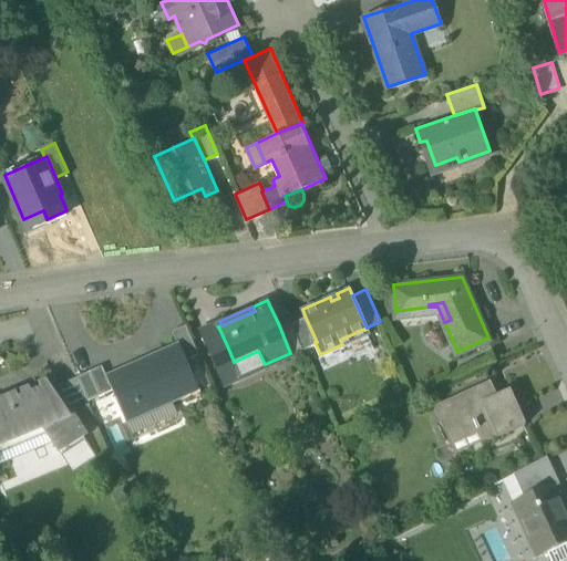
[(305,315),(291,322),(302,347),(315,342),(317,342),(305,315)]
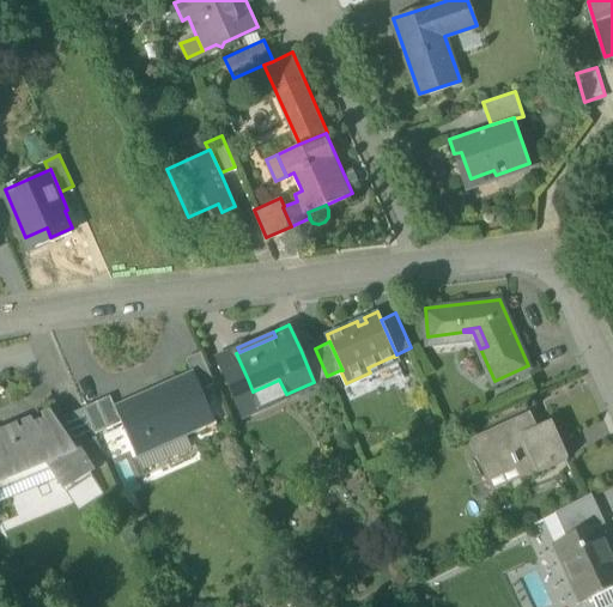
[(314,382),(327,376),(315,348),(314,345),(301,350),(314,382)]
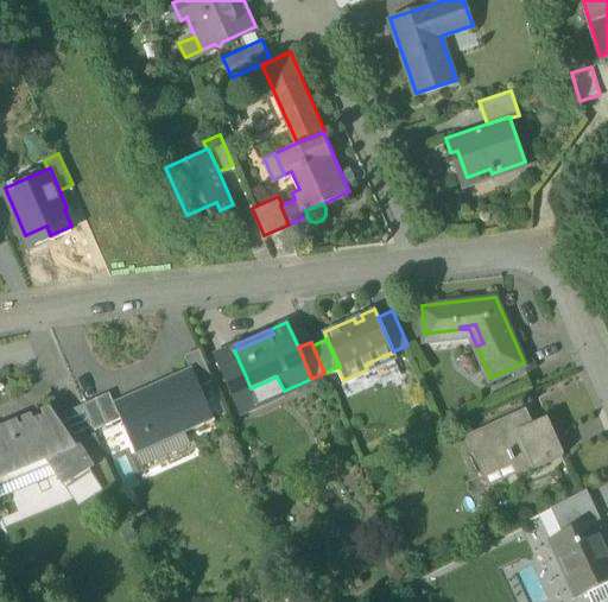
[(216,353),(229,384),(246,376),(234,350),(238,349),(235,344),(216,353)]
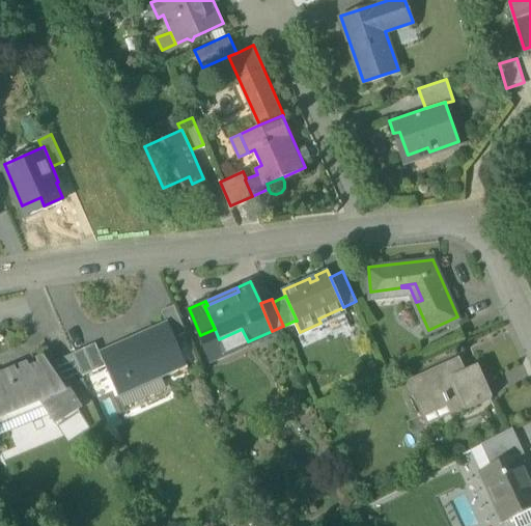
[(168,319),(175,334),(186,330),(174,302),(161,308),(166,319),(168,319)]
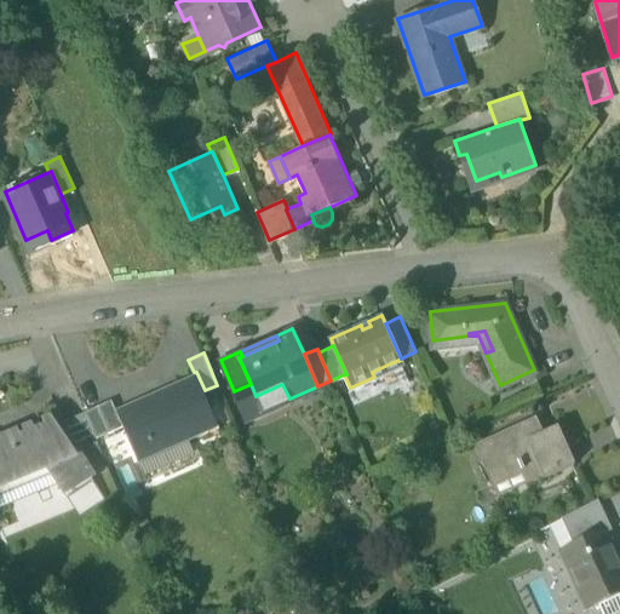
[(372,372),(374,377),(402,365),(401,360),(399,361),(399,360),(372,372)]
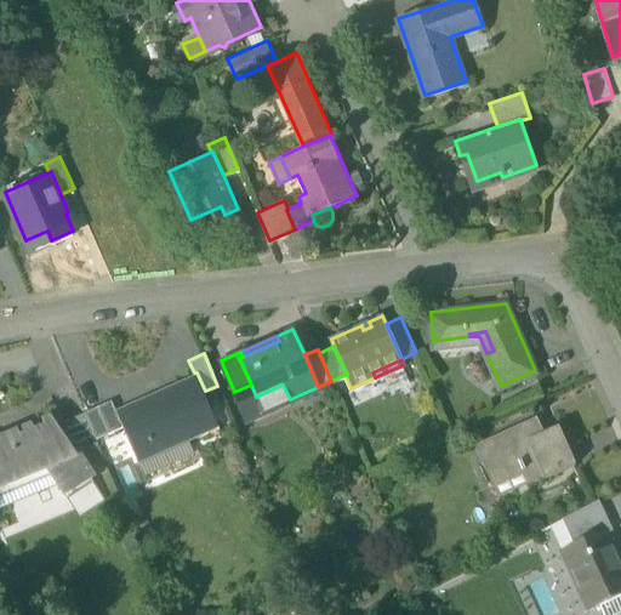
[(143,428),(152,446),(187,432),(189,438),(220,425),(205,391),(197,373),(194,373),(166,386),(169,392),(127,410),(126,411),(136,432),(143,428)]
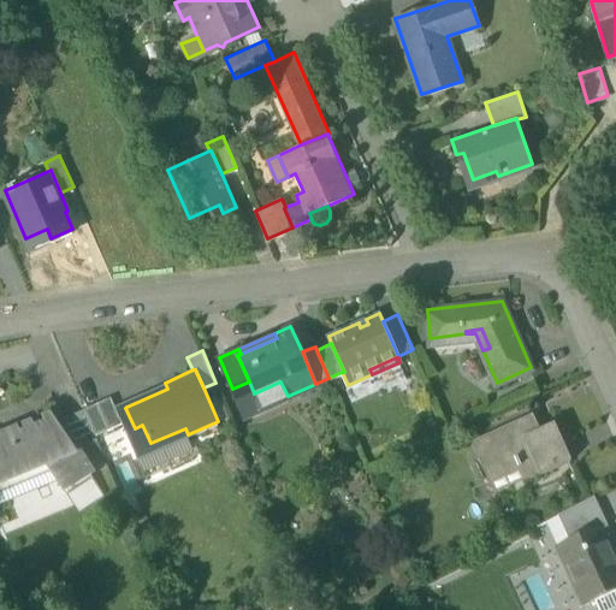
[(249,382),(232,389),(244,415),(288,396),(280,382),(254,394),(249,382)]
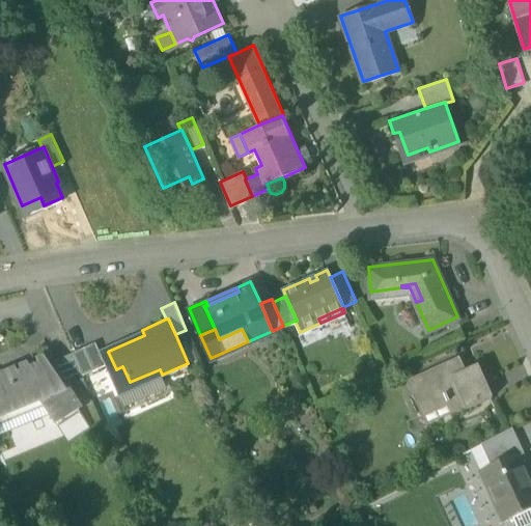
[(144,335),(142,330),(106,345),(109,351),(144,335)]
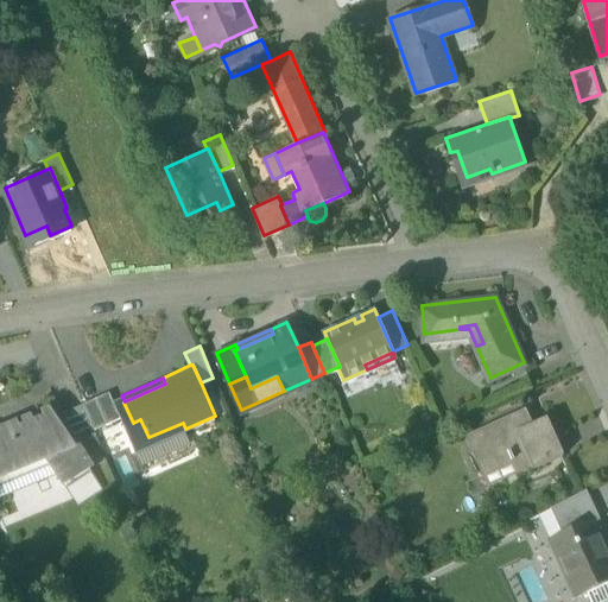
[(109,390),(96,394),(108,422),(120,416),(116,405),(109,390)]
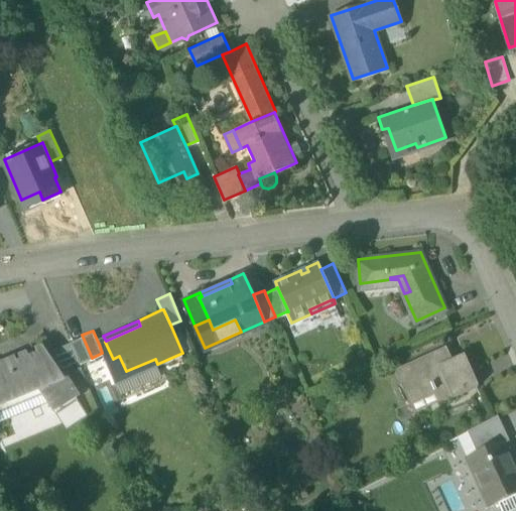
[(80,363),(92,358),(82,335),(71,340),(80,363)]
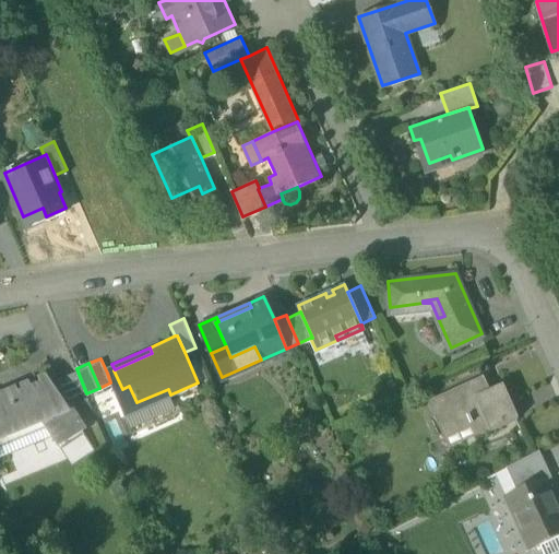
[(50,379),(68,405),(88,398),(86,393),(76,368),(50,379)]
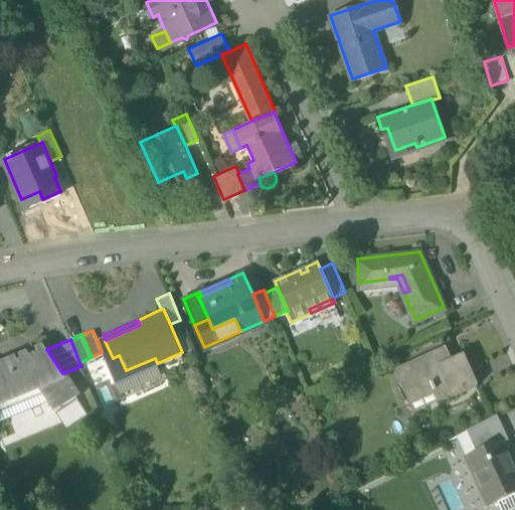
[(116,382),(157,363),(155,358),(126,370),(119,355),(113,358),(105,341),(99,343),(102,352),(116,382)]
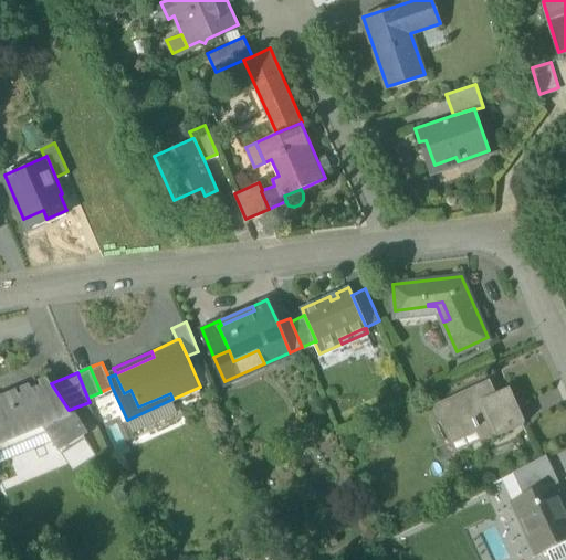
[(29,392),(51,383),(49,379),(28,388),(29,392)]
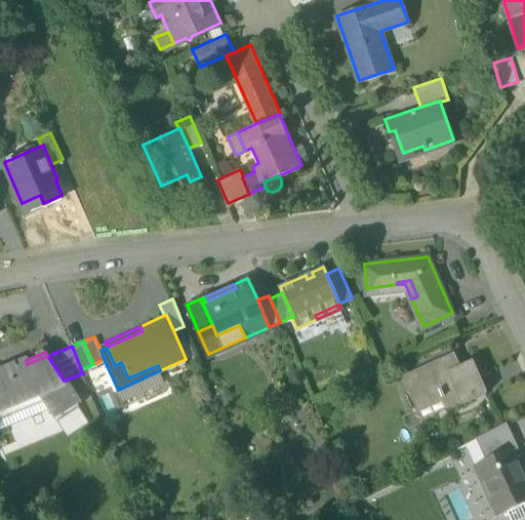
[(404,375),(418,406),(455,389),(461,402),(487,391),(473,358),(458,365),(453,353),(404,375)]
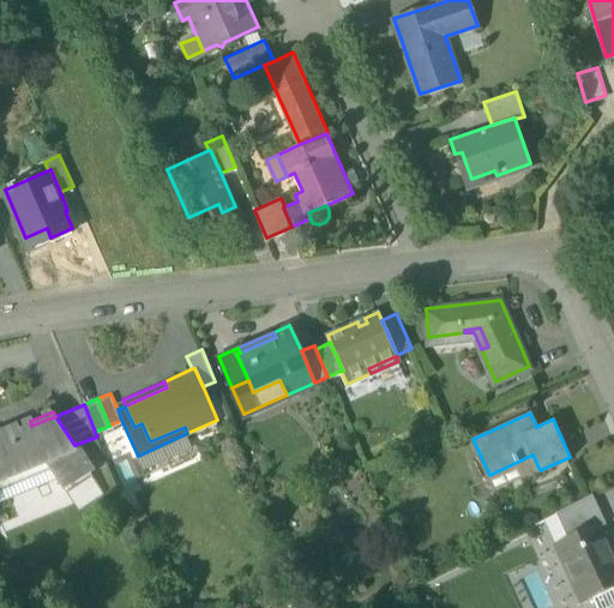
[(0,477),(48,458),(53,465),(59,475),(67,487),(91,471),(74,445),(55,416),(31,426),(30,421),(0,432),(0,477)]
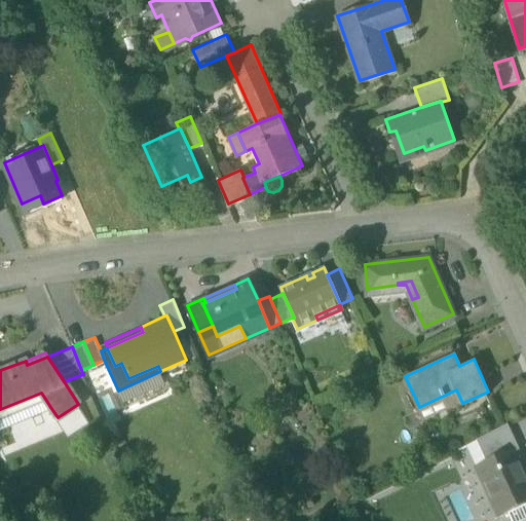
[(160,371),(118,391),(124,406),(167,387),(160,371)]
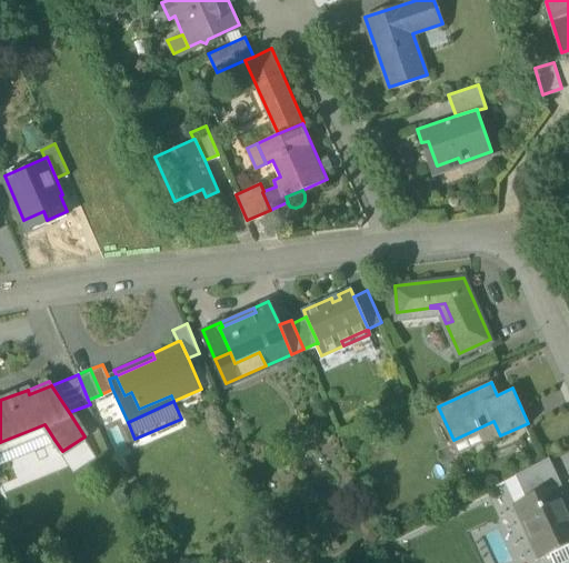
[(459,454),(500,435),(493,421),(453,440),(459,454)]
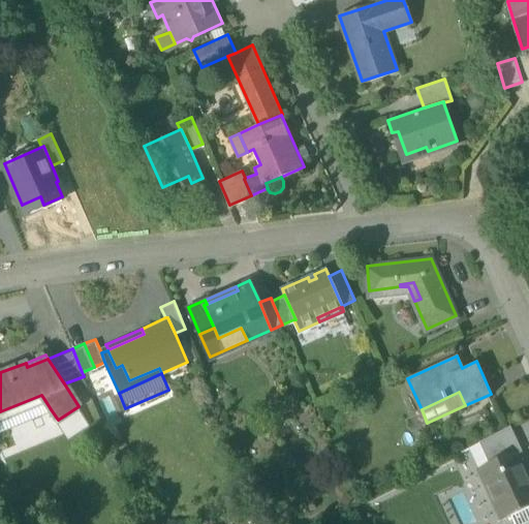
[(0,419),(45,401),(41,395),(0,411),(0,419)]
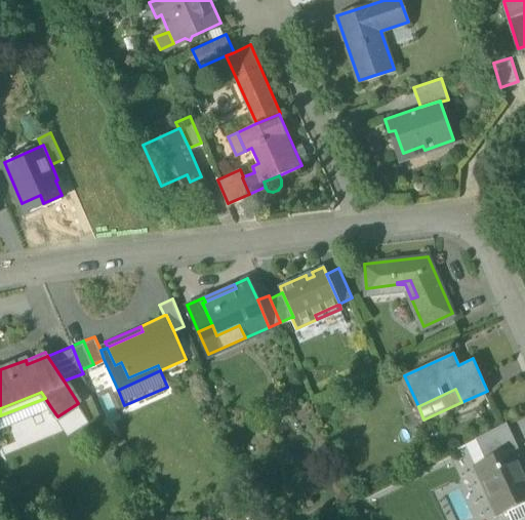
[(0,427),(50,406),(45,398),(0,415),(0,427)]
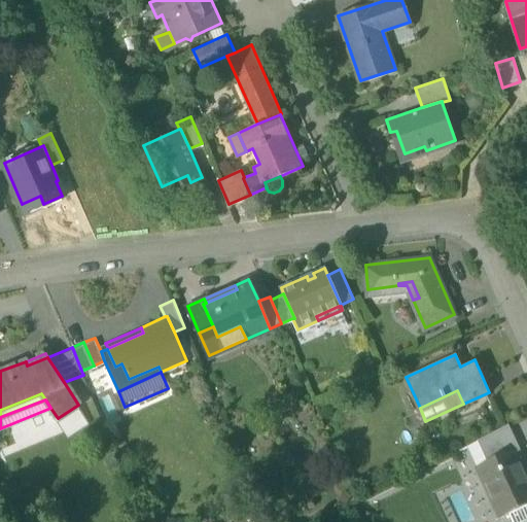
[(494,457),(494,458),(520,447),(508,422),(484,436),(494,457)]
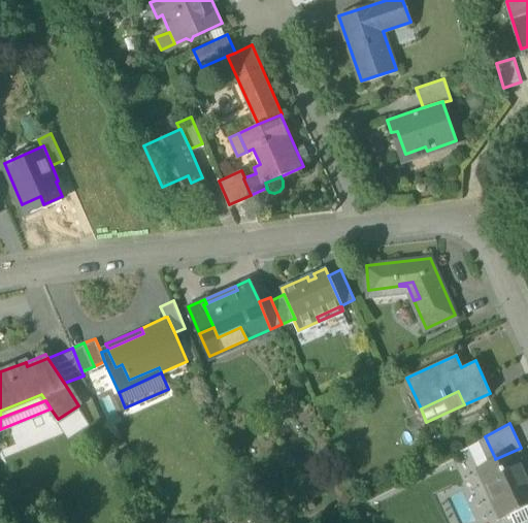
[(495,458),(485,436),(468,445),(477,466),(495,458)]
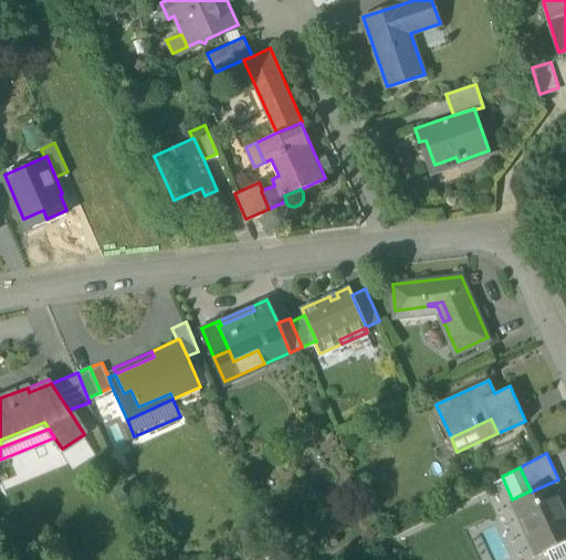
[(535,530),(544,550),(547,548),(553,559),(554,559),(565,555),(565,513),(564,508),(565,507),(554,483),(559,481),(558,479),(531,492),(531,490),(512,499),(528,534),(535,530)]
